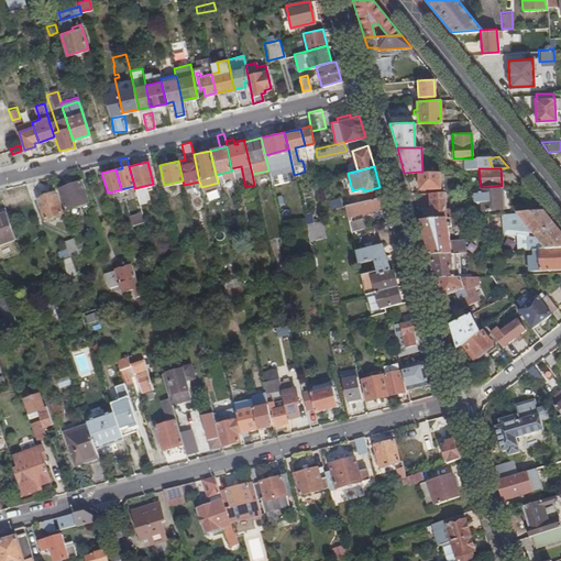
[(276,169),(268,171),(271,184),(278,183),(276,169)]
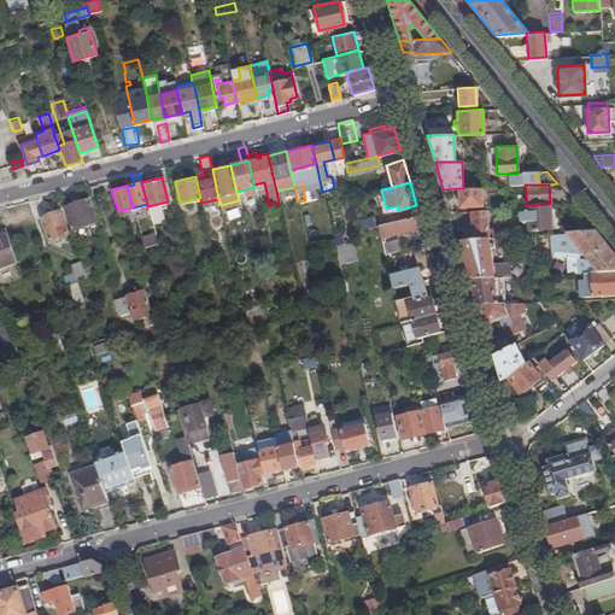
[(463,188),(458,188),(458,206),(482,205),(481,187),(463,188)]
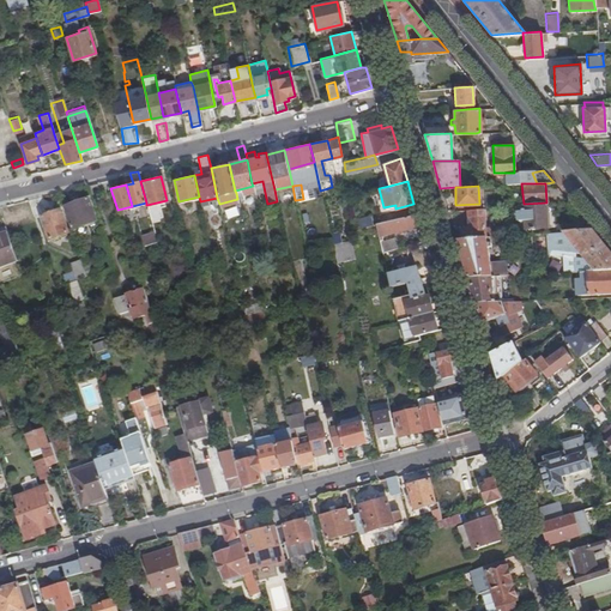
[(95,218),(86,197),(64,205),(72,227),(70,228),(71,231),(78,229),(76,225),(95,218)]
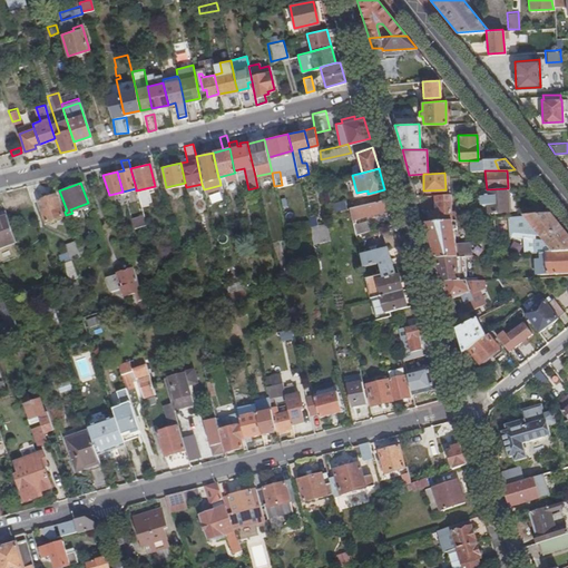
[(487,189),(479,191),(481,205),(488,204),(489,212),(515,209),(512,188),(508,188),(487,189)]
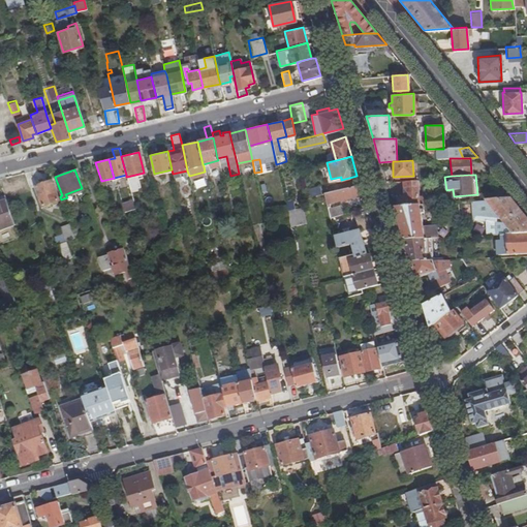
[(57,198),(50,179),(34,185),(41,205),(57,198)]
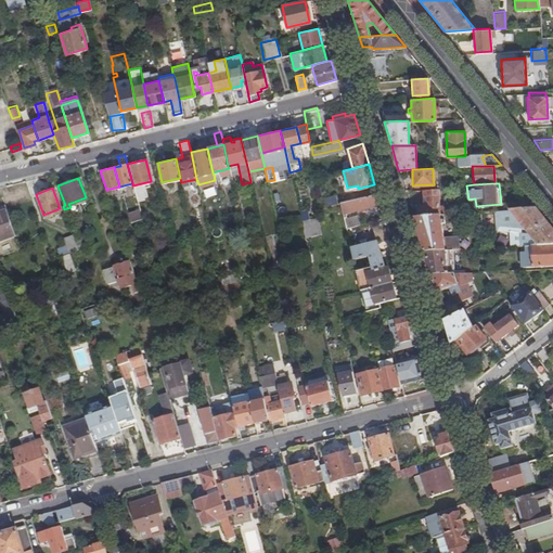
[(138,207),(146,205),(142,189),(134,191),(138,207)]
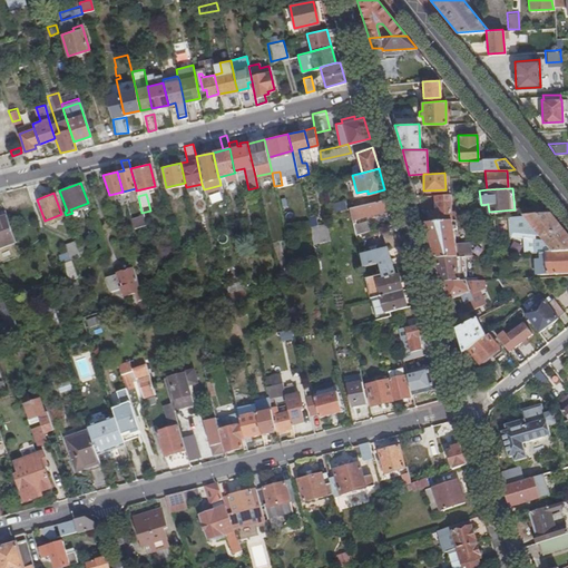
[(449,194),(433,194),(434,211),(428,212),(429,222),(451,219),(454,219),(453,211),(450,211),(449,194)]
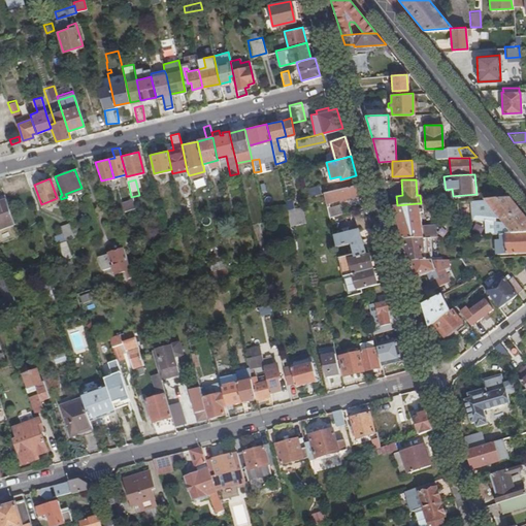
[(361,193),(359,183),(323,192),(326,205),(328,205),(327,201),(361,193)]
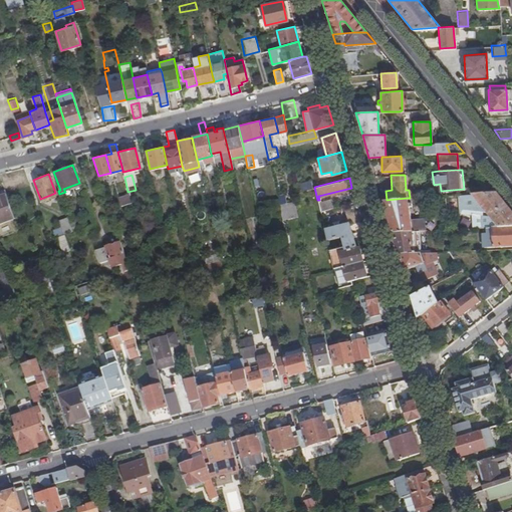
[(297,184),(298,191),(311,188),(309,181),(297,184)]
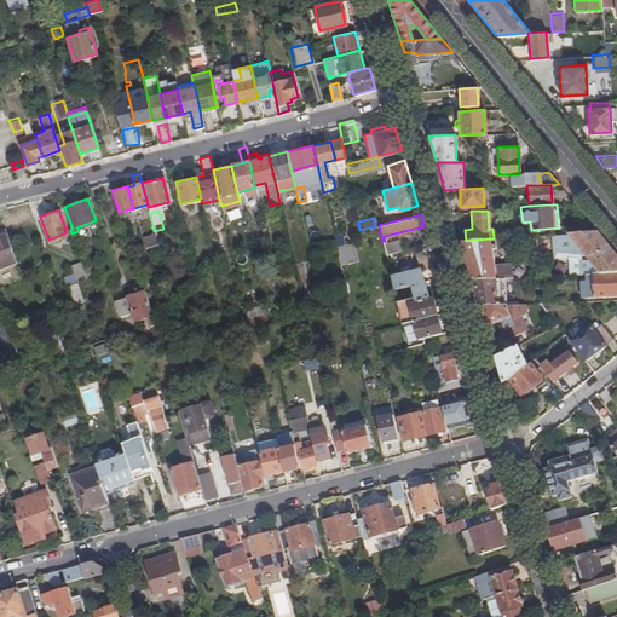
[(155,234),(157,243),(166,241),(163,229),(154,231),(155,234)]
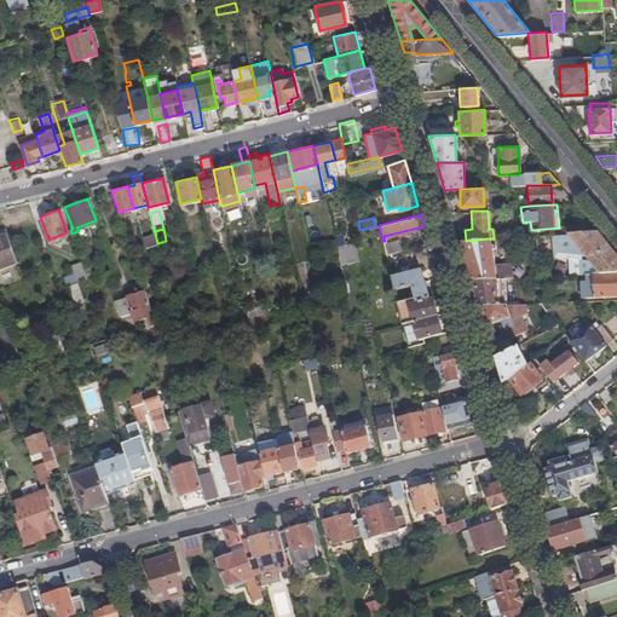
[(0,266),(16,261),(6,231),(0,232),(0,266)]
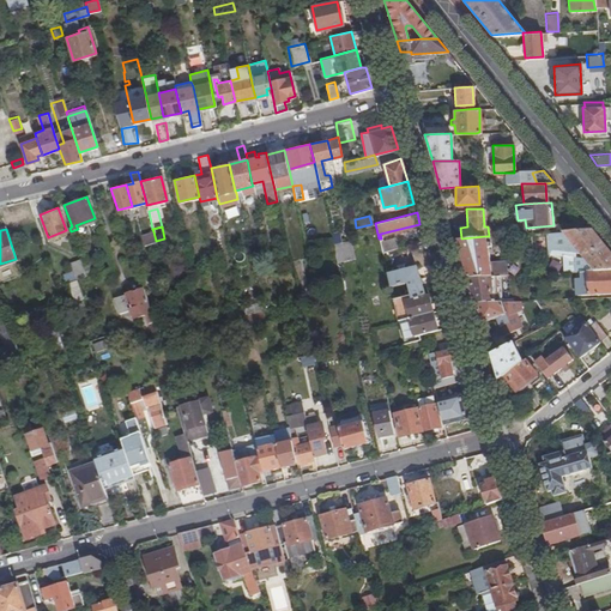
[(610,254),(591,229),(548,233),(549,246),(540,247),(540,252),(549,250),(549,248),(578,252),(582,259),(580,260),(575,256),(572,258),(578,270),(579,270),(610,267),(610,254)]
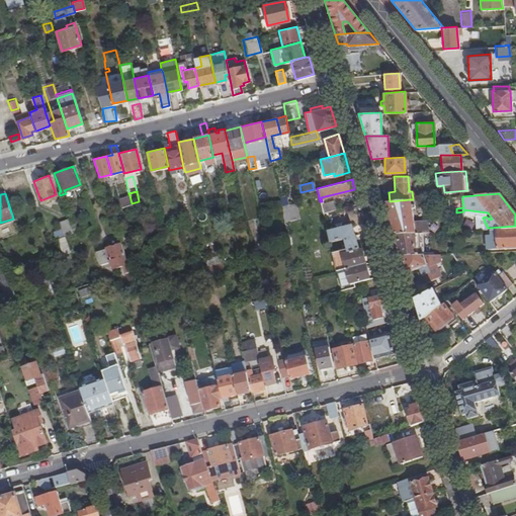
[(285,194),(278,195),(280,204),(287,203),(285,194)]
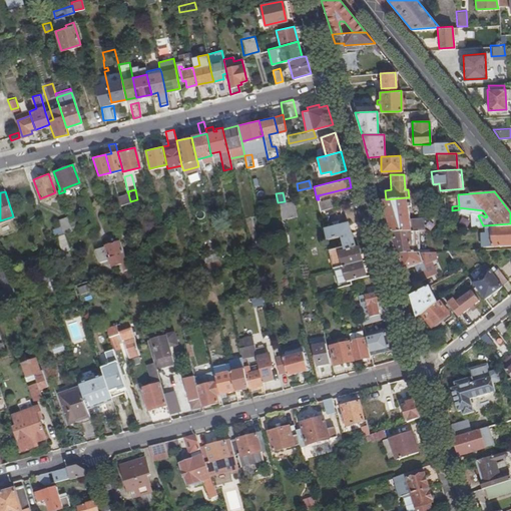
[(119,204),(130,201),(128,193),(117,196),(119,204)]
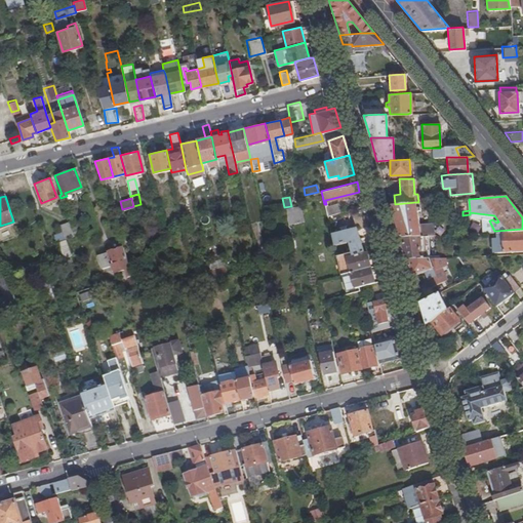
[(395,204),(390,204),(399,236),(418,235),(419,235),(415,202),(395,204)]
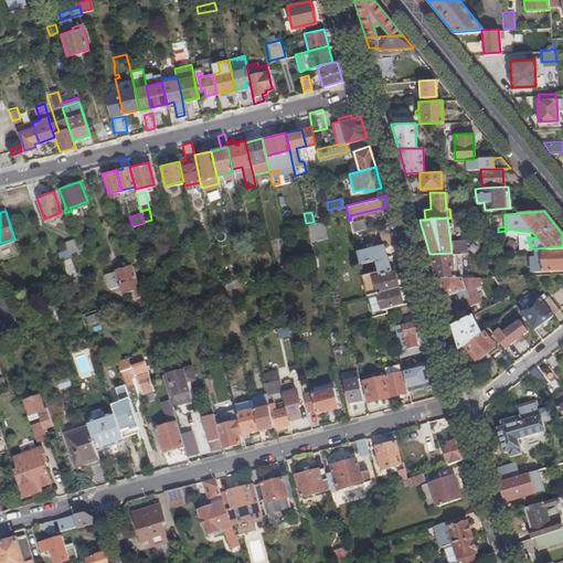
[(351,232),(363,229),(360,221),(350,224),(351,232)]
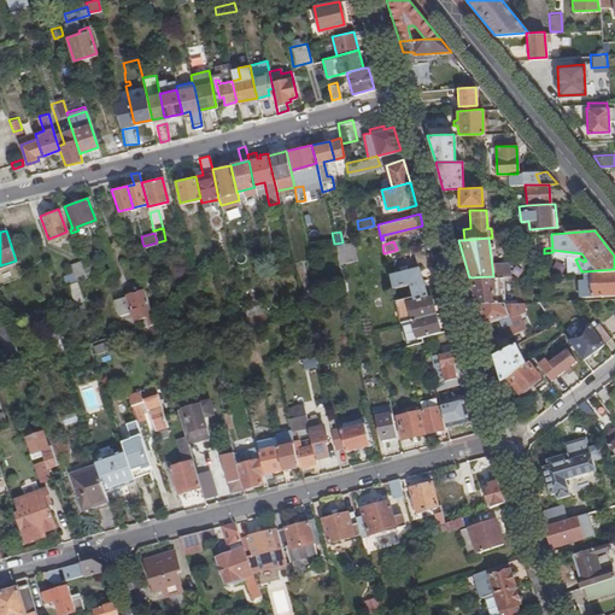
[(86,276),(80,261),(70,264),(76,280),(86,276)]
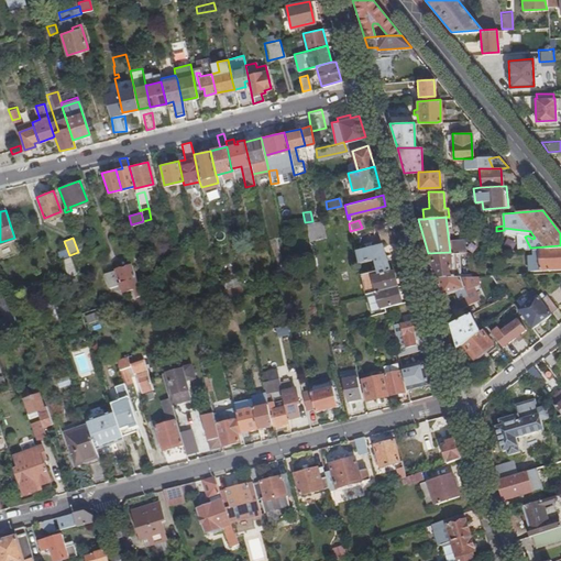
[(377,273),(389,270),(382,244),(354,251),(358,263),(372,260),(377,273)]
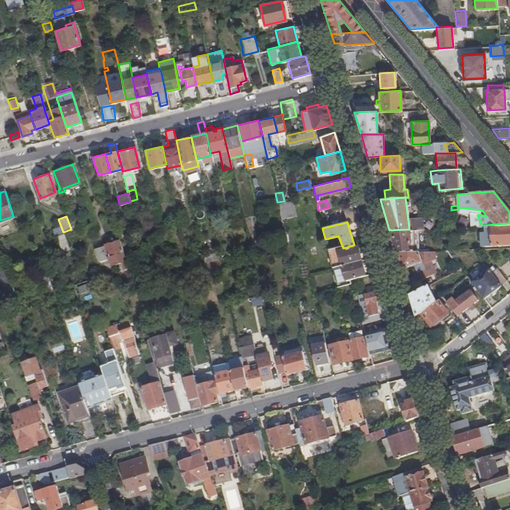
[(509,223),(483,225),(483,231),(479,231),(480,245),(509,243),(509,223)]
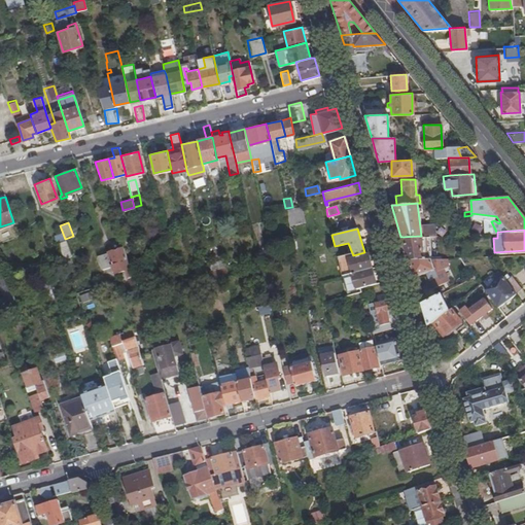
[(420,236),(400,237),(408,259),(422,258),(420,236)]
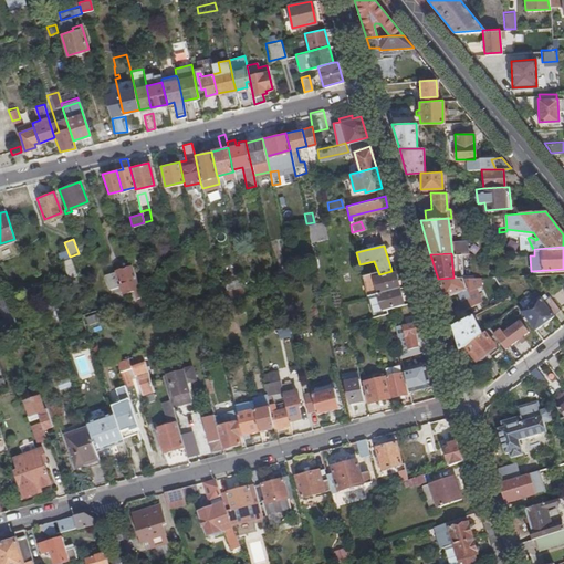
[(70,257),(61,260),(68,278),(75,275),(70,257)]
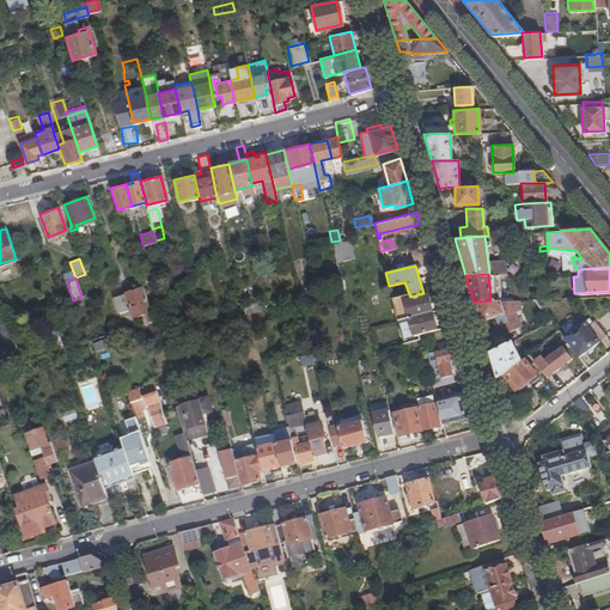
[(147,322),(153,321),(141,287),(124,292),(124,294),(114,298),(117,311),(129,307),(132,316),(144,312),(147,322)]
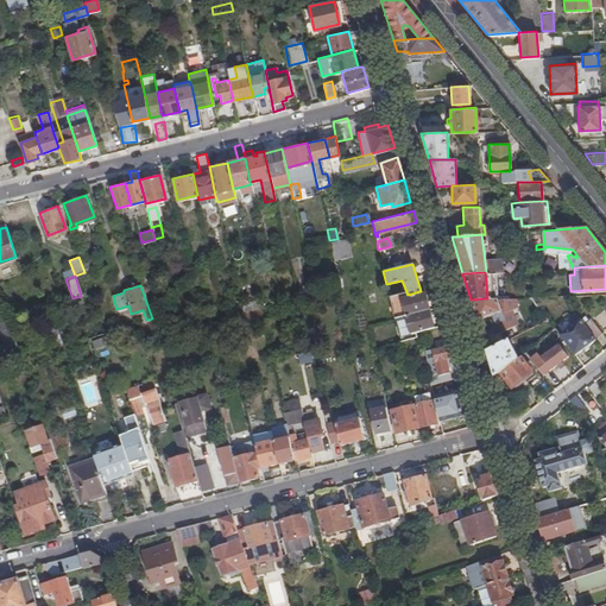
[(405,315),(429,308),(424,291),(421,291),(408,295),(406,296),(402,296),(405,315)]
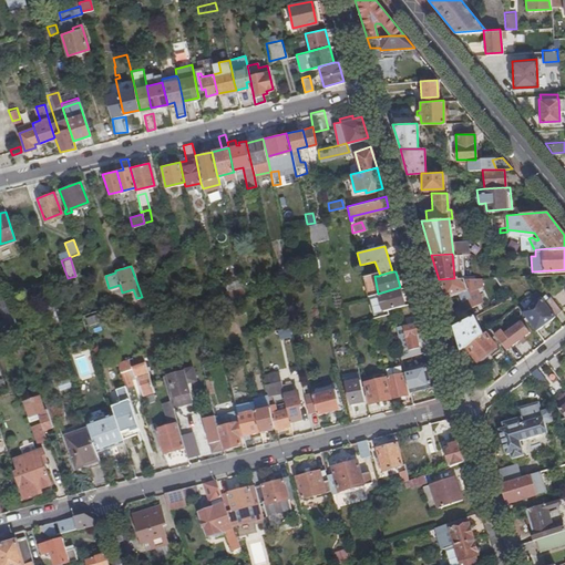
[(454,278),(439,279),(443,296),(466,289),(468,293),(486,286),(483,277),(454,278)]
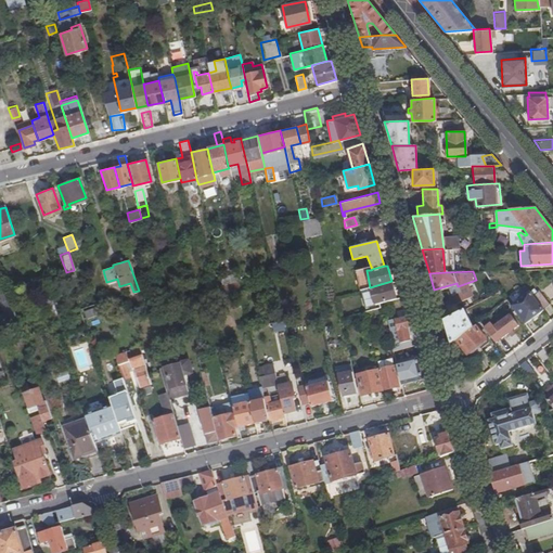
[(236,280),(221,283),(223,292),(229,290),(239,287),(236,280)]
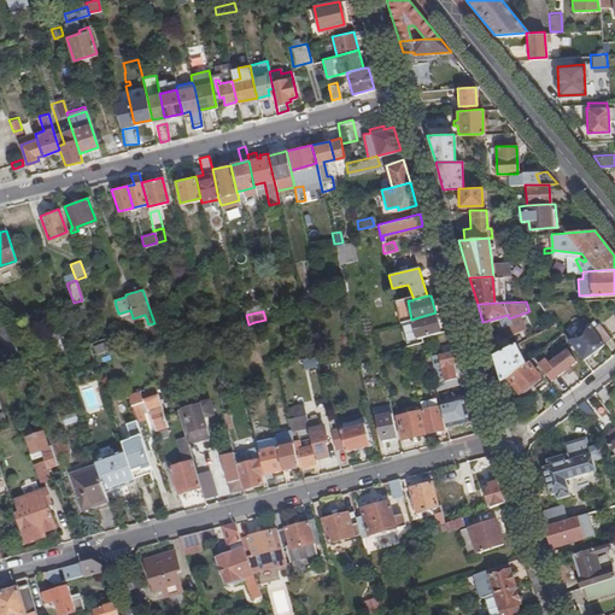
[(425,335),(440,331),(435,312),(411,320),(416,338),(422,337),(425,335)]
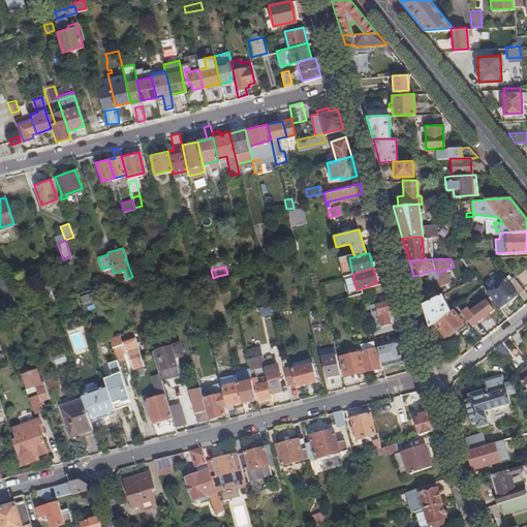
[(486,289),(498,307),(517,295),(516,292),(505,280),(499,272),(494,276),(497,280),(486,289)]
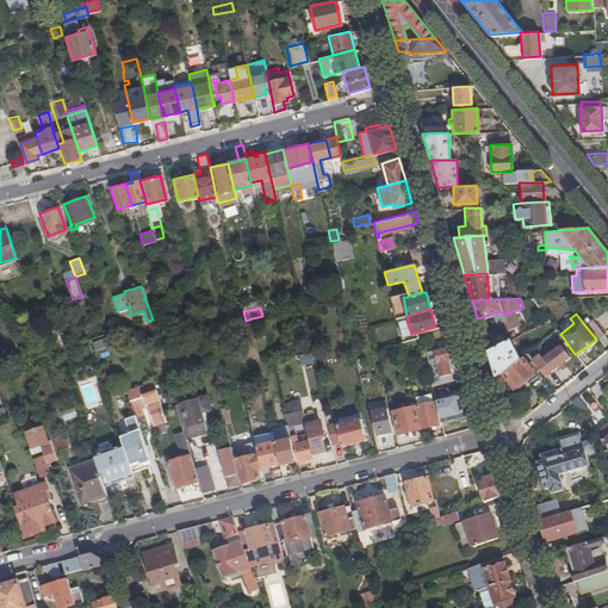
[(16,346),(13,339),(5,315),(0,316),(0,334),(6,351),(16,346)]
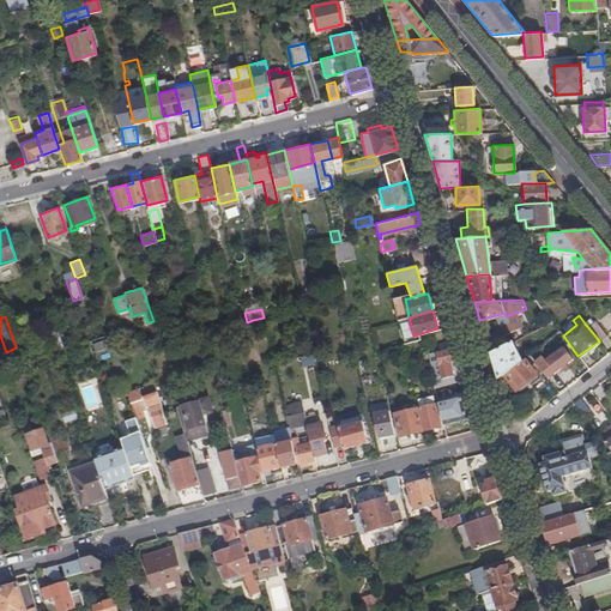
[(410,342),(421,339),(419,334),(413,336),(409,318),(398,320),(400,327),(406,326),(410,342)]
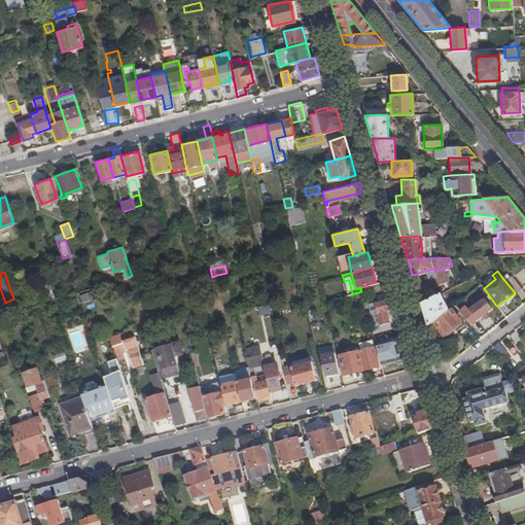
[(510,274),(503,279),(514,291),(520,287),(510,274)]
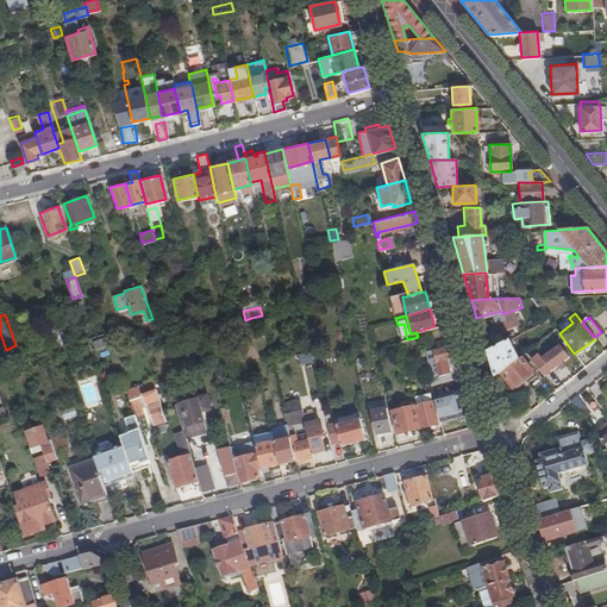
[(151,337),(157,335),(152,319),(146,320),(151,337)]
